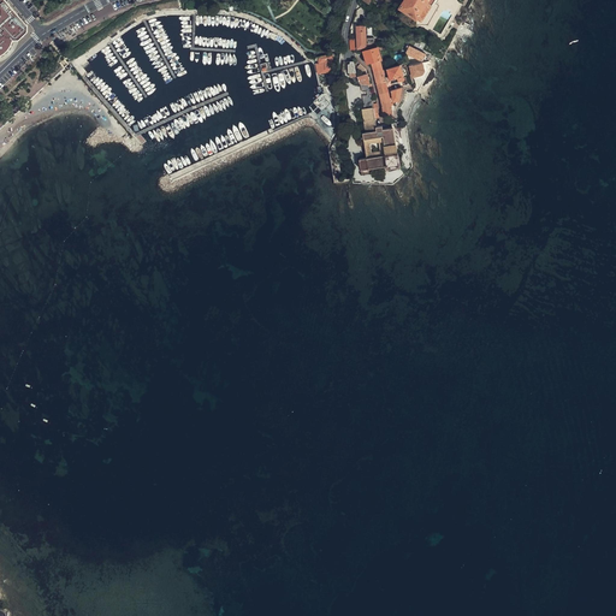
[(28,31),(28,27),(19,16),(4,0),(0,0),(0,55),(1,55),(4,53),(7,51),(10,47),(11,45),(12,40),(19,40),(28,31)]
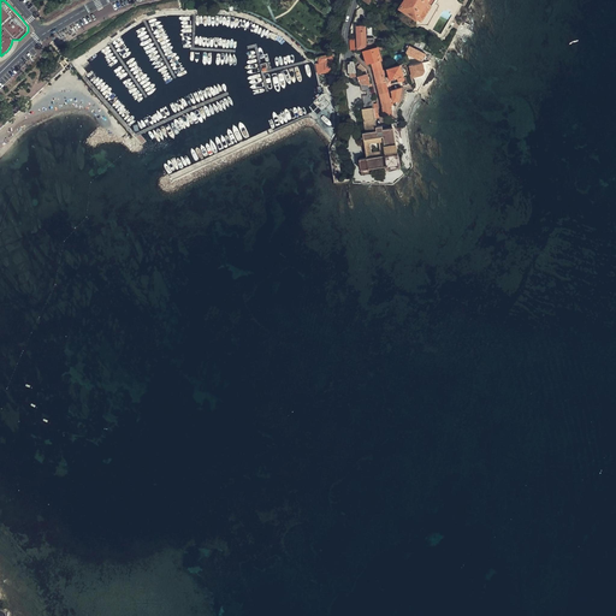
[(404,0),(400,9),(416,19),(427,3),(432,6),(434,0),(404,0)]
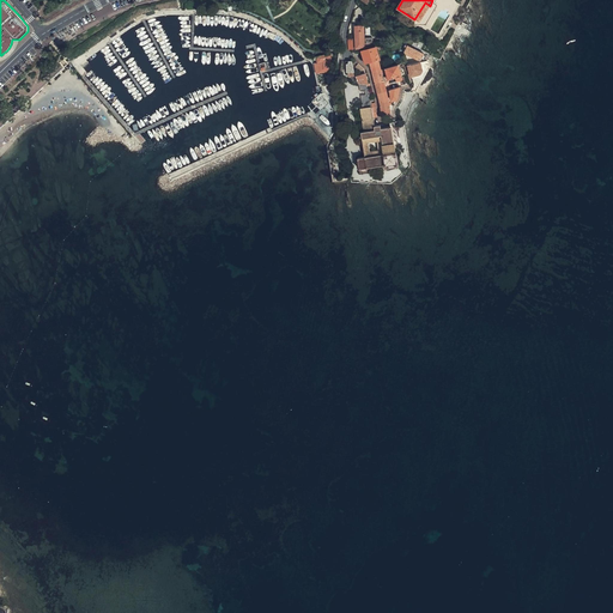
[(425,2),(414,19),(419,23),(430,6),(425,2)]
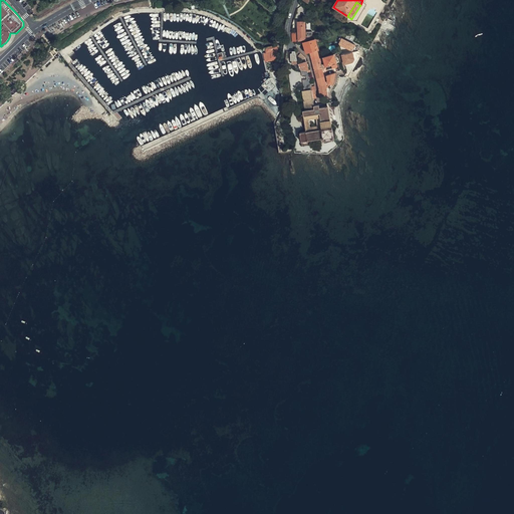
[(309,41),(313,40),(312,32),(305,32),(305,22),(298,22),(298,32),(298,40),(309,40),(309,41)]
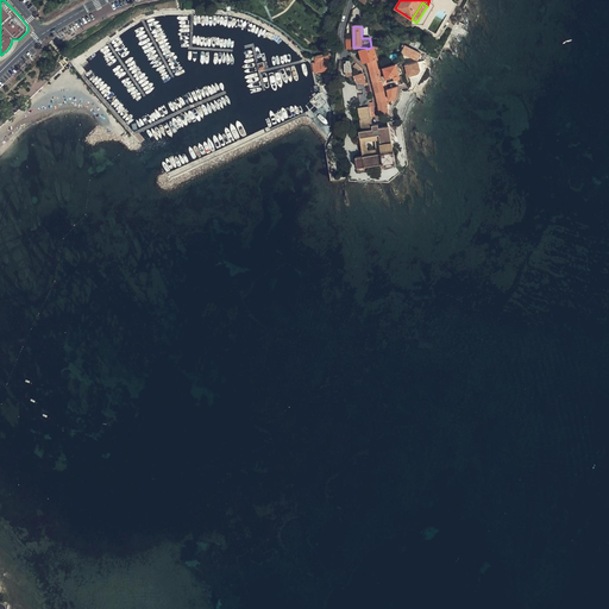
[(419,58),(421,54),(403,45),(402,48),(405,48),(403,51),(405,54),(416,60),(419,58)]
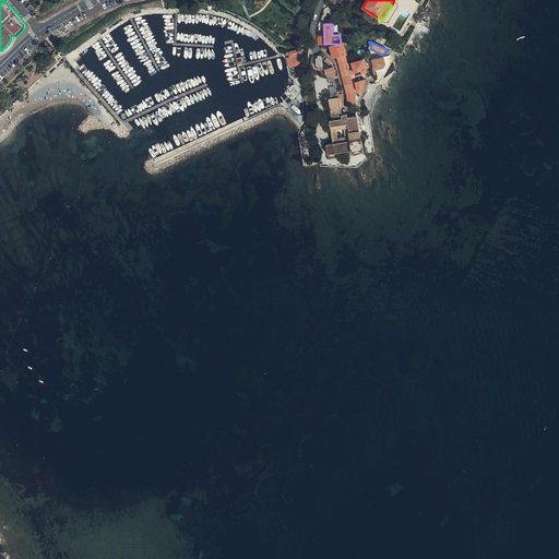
[(345,46),(344,43),(341,44),(336,45),(330,46),(334,58),(337,57),(340,66),(348,63),(345,55),(347,54),(345,46)]
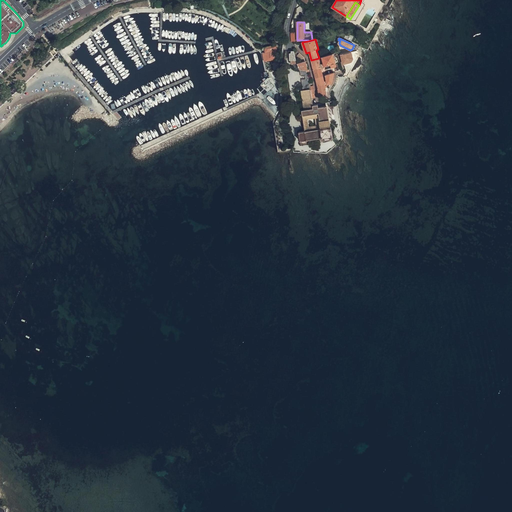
[(265,47),(266,52),(269,52),(271,52),(273,58),(274,57),(279,57),(278,44),(265,47)]
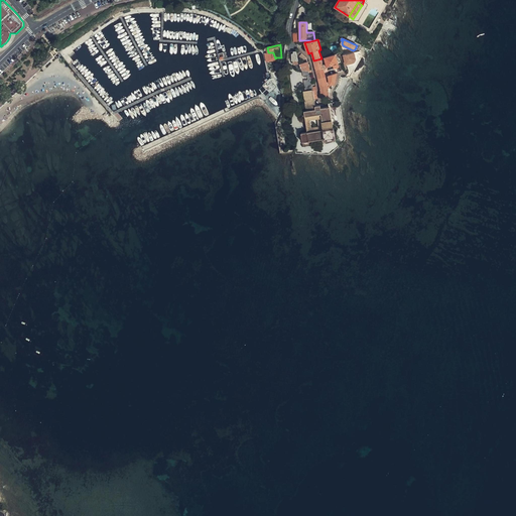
[(296,51),(299,63),(307,61),(307,58),(297,48),(296,50),(296,51)]
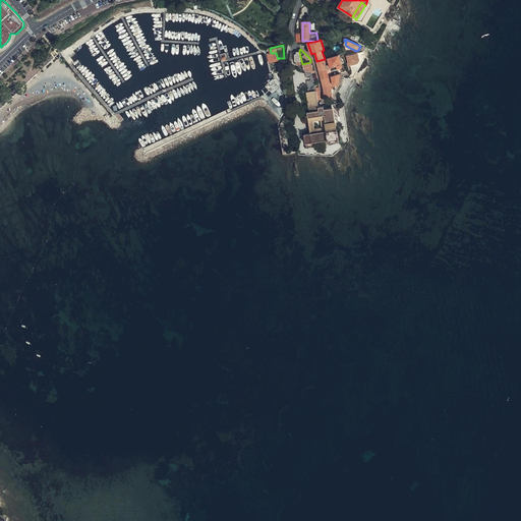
[(45,65),(47,67),(59,55),(54,50),(51,53),(54,57),(45,65)]
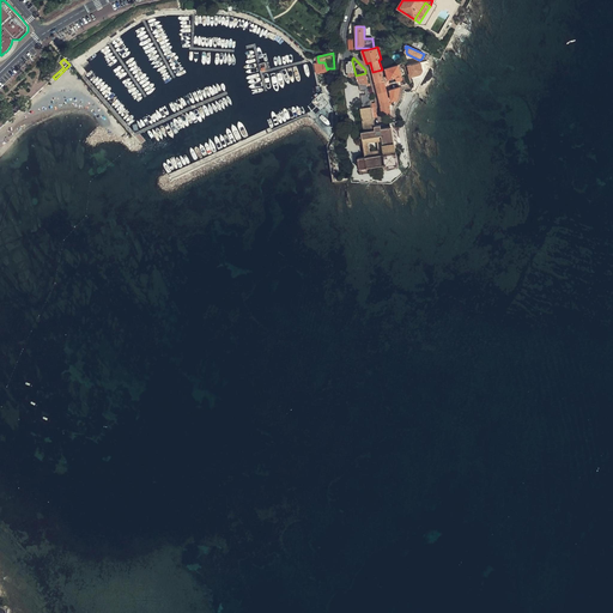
[(352,61),(350,61),(349,64),(346,64),(347,72),(349,72),(349,76),(356,76),(352,61)]
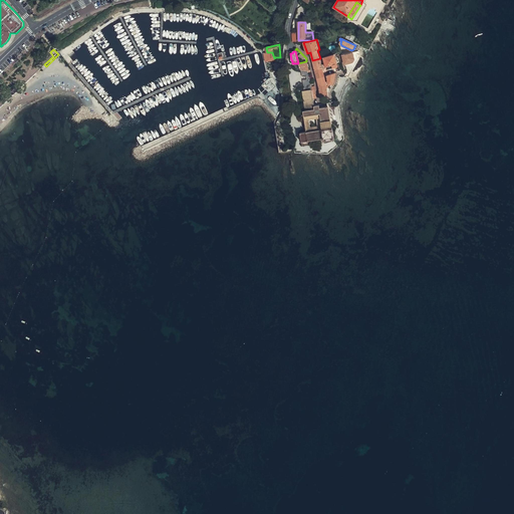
[(354,59),(352,52),(342,54),(345,64),(353,62),(354,59)]
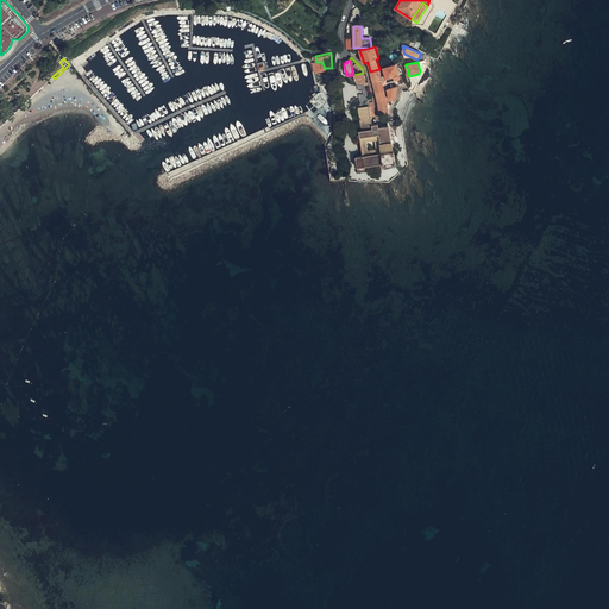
[(396,64),(383,68),(387,80),(393,77),(400,76),(396,64)]
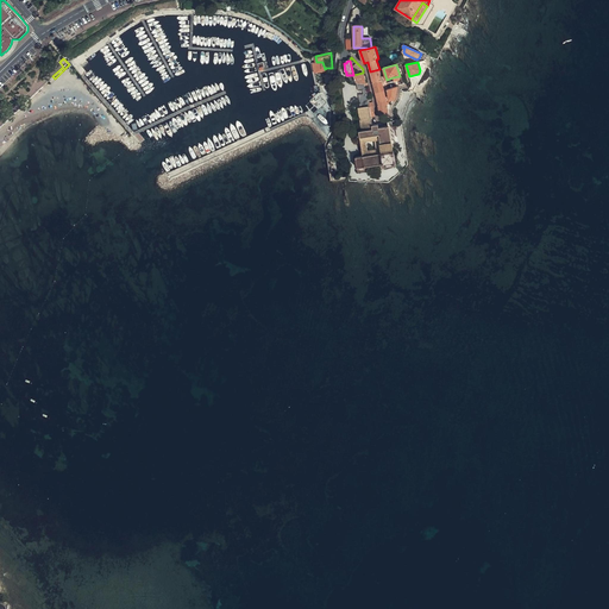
[(380,69),(370,71),(374,83),(383,81),(383,79),(382,79),(381,75),(380,69)]
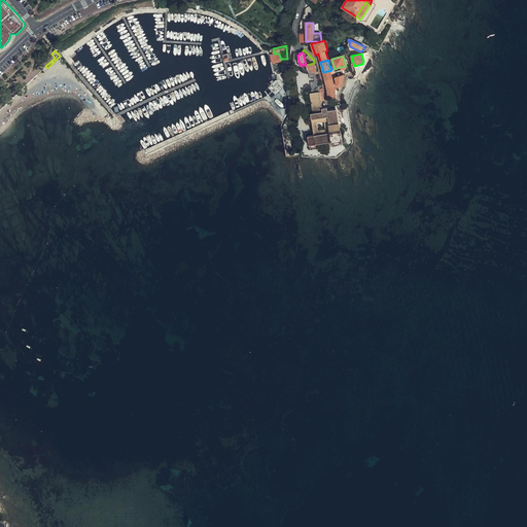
[(314,63),(306,65),(309,71),(310,71),(316,72),(317,72),(314,63)]
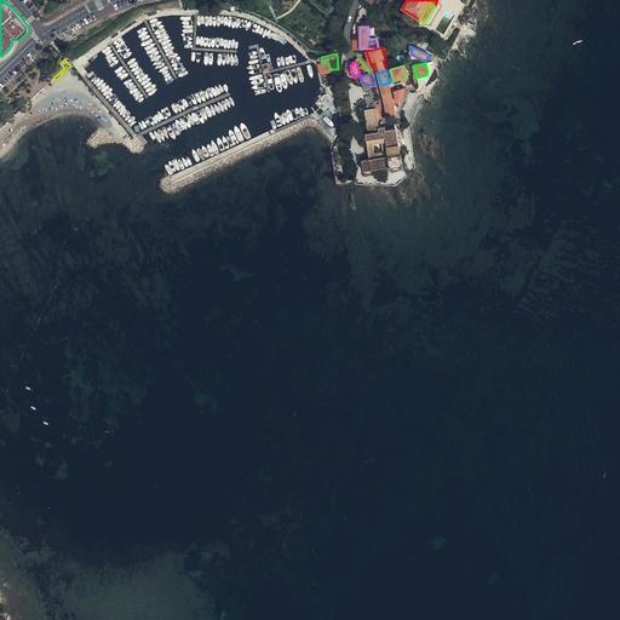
[(390,82),(380,85),(383,95),(391,92),(390,84),(391,84),(390,82)]
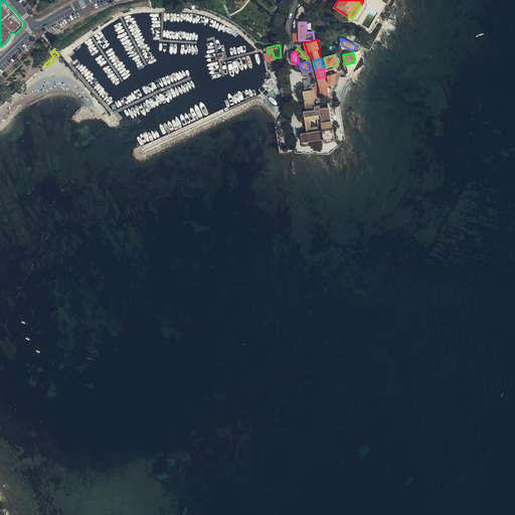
[(308,75),(308,79),(304,79),(305,92),(304,92),(306,108),(306,111),(304,111),(307,132),(301,133),(303,142),(325,139),(325,140),(336,139),(334,128),(333,129),(332,122),(335,122),(332,103),(329,104),(330,107),(321,108),(320,106),(315,106),(314,99),(314,95),(313,87),(311,78),(309,70),(303,69),(303,75),(308,75)]
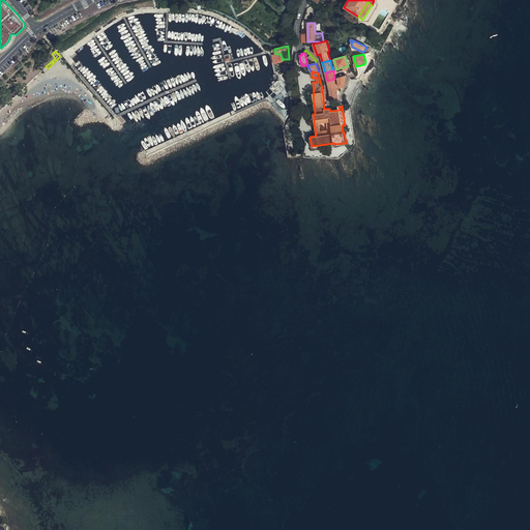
[(339,87),(344,87),(347,76),(337,78),(339,85),(339,87)]
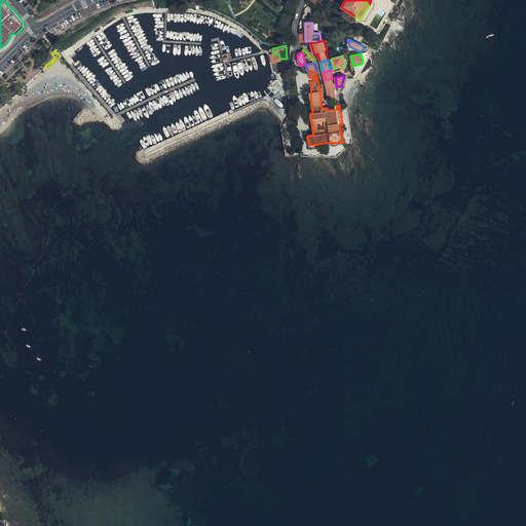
[(327,88),(336,86),(336,84),(334,85),(332,78),(325,80),(327,88)]
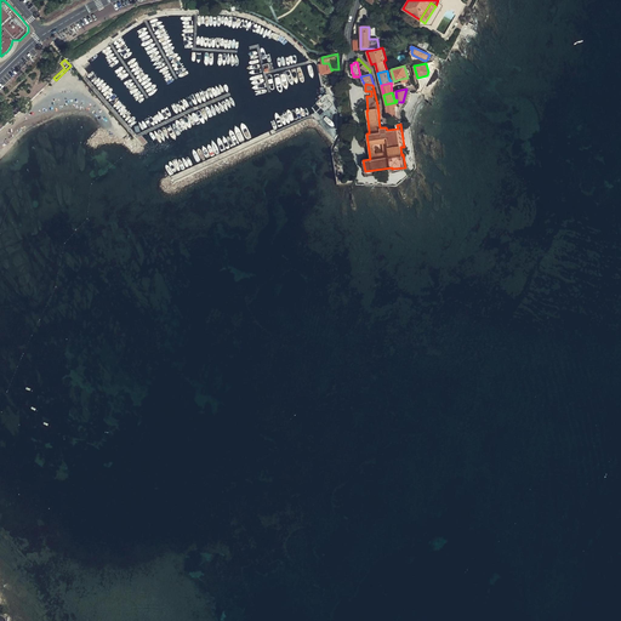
[(398,106),(397,102),(386,104),(388,118),(397,115),(396,107),(398,106)]
